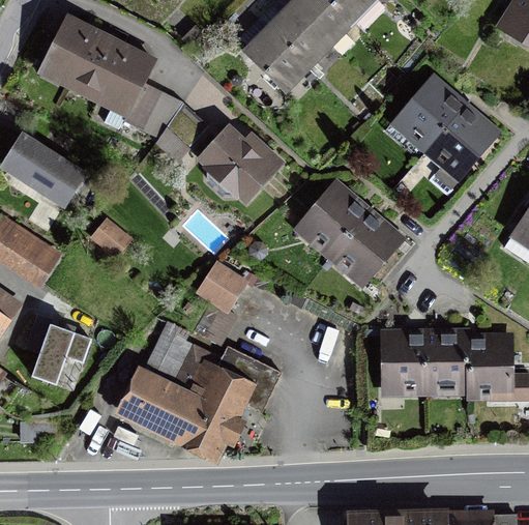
[(309,65),(331,39),(292,0),(290,0),(266,24),(309,65)]
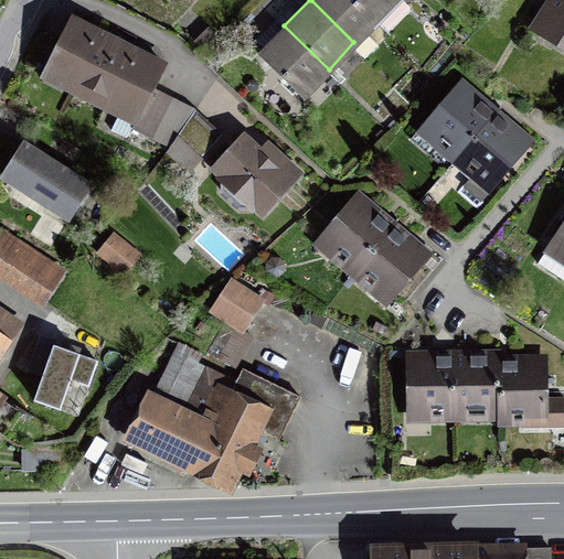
[(353,42),(379,18),(360,0),(311,0),(353,42)]
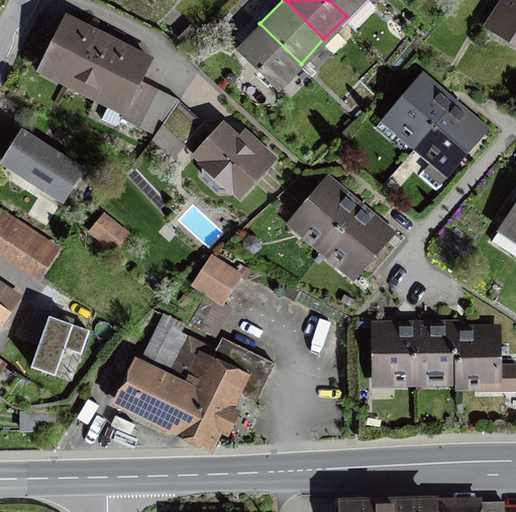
[(329,0),(346,16),(363,0),(329,0)]
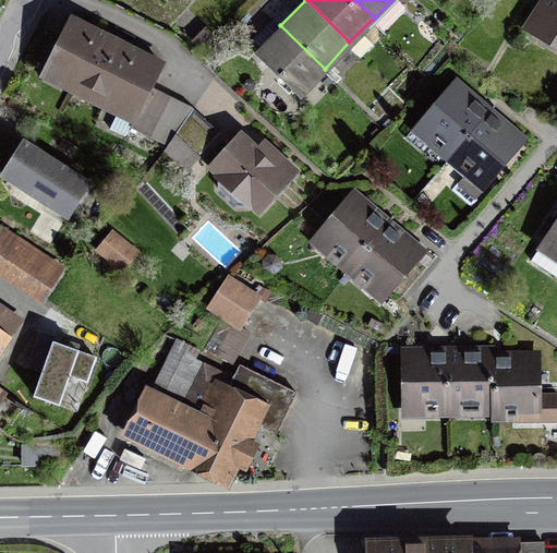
[(539,0),(521,28),(556,50),(556,0),(539,0)]
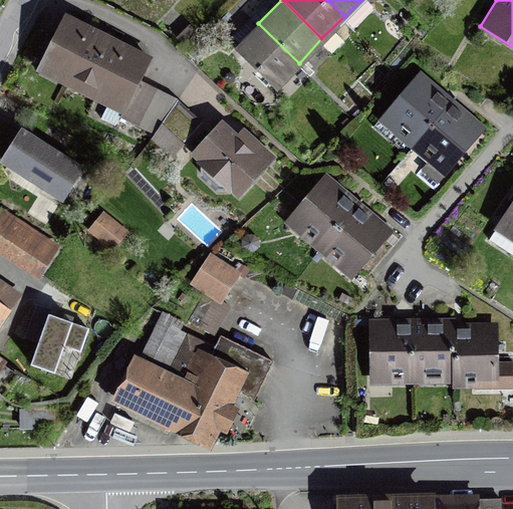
[(43,57),(71,71),(91,28),(64,14),(43,57)]
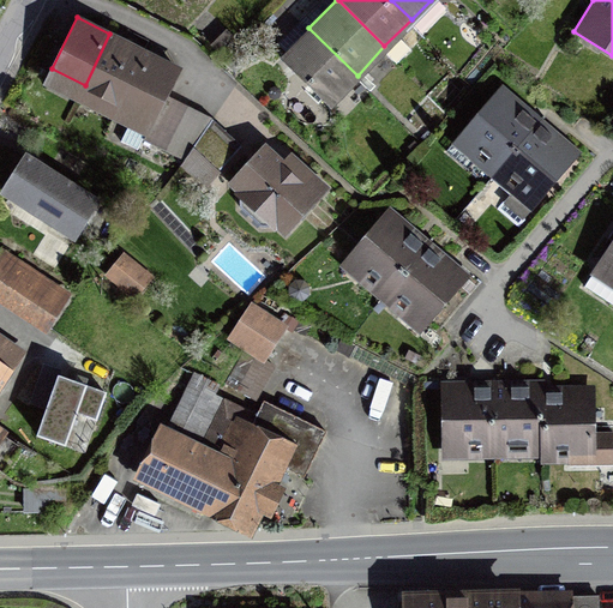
[(331,103),(358,76),(308,28),(281,55),(331,103)]
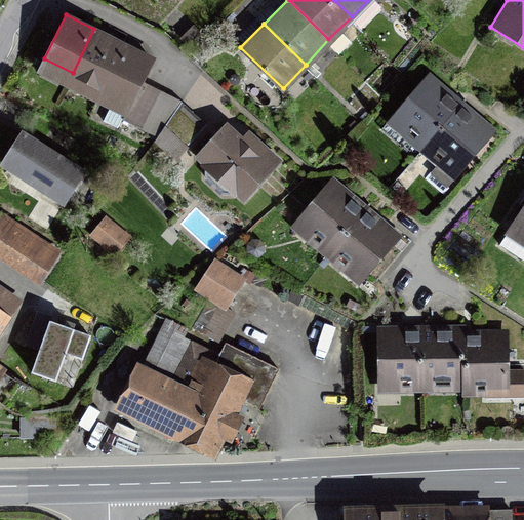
[(73,73),(103,86),(123,43),(93,29),(73,73)]
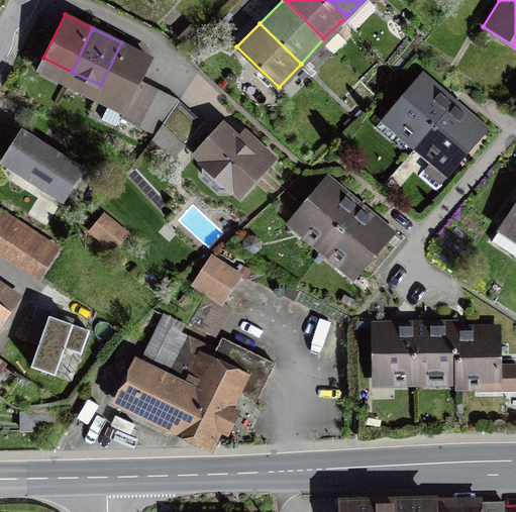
[(152,58),(121,42),(101,85),(114,91),(105,110),(123,118),(141,82),(152,58)]
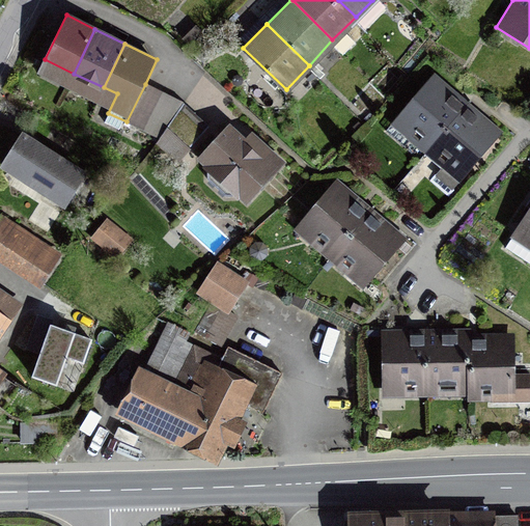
[(397,119),(428,146),(468,102),(437,75),(397,119)]
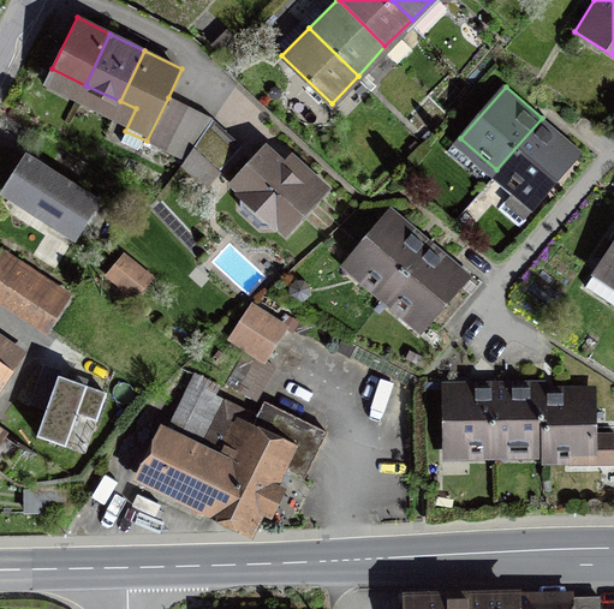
[(184,160),(214,115),(168,97),(147,141),(184,160)]
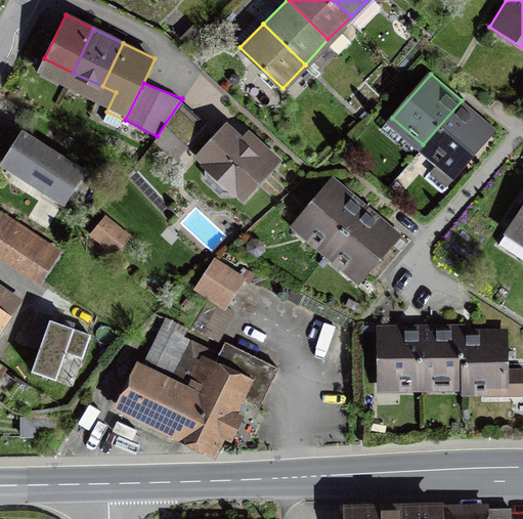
[(205,119),(182,98),(157,136),(179,152),(205,119)]
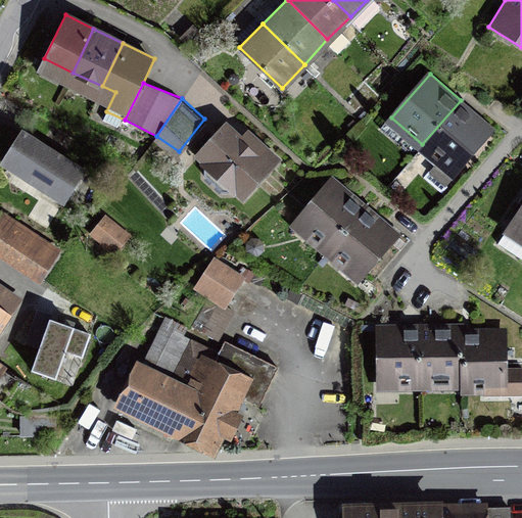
[(493,129),(461,100),(422,144),(455,173),(493,129)]
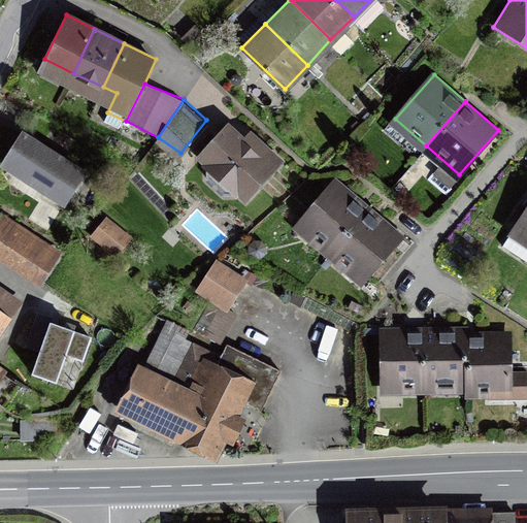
[(224,125),(194,158),(244,203),(282,162),(248,132),(240,139),(224,125)]
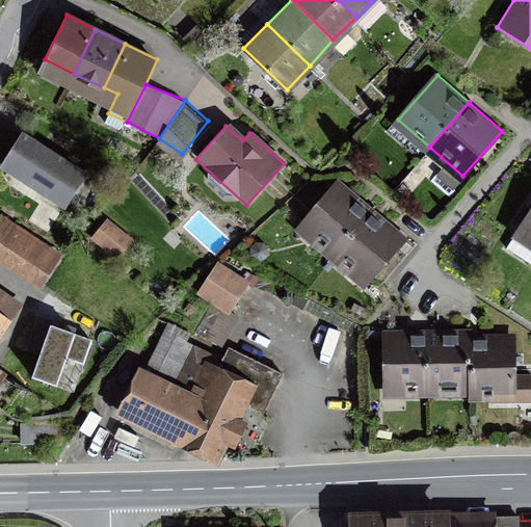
[(21,134),(0,168),(0,170),(63,211),(86,176),(21,134)]
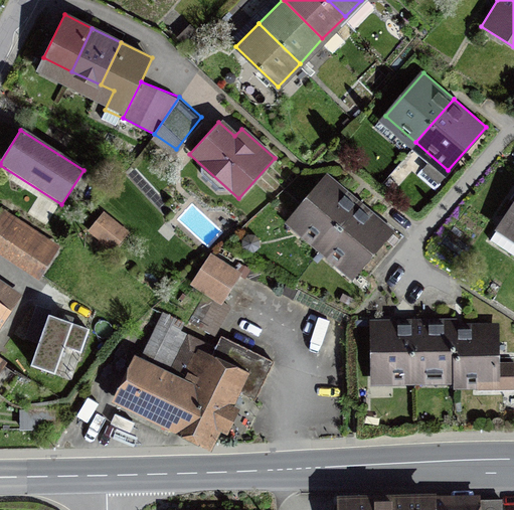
[(293,216),(322,241),(358,199),(328,174),(293,216)]
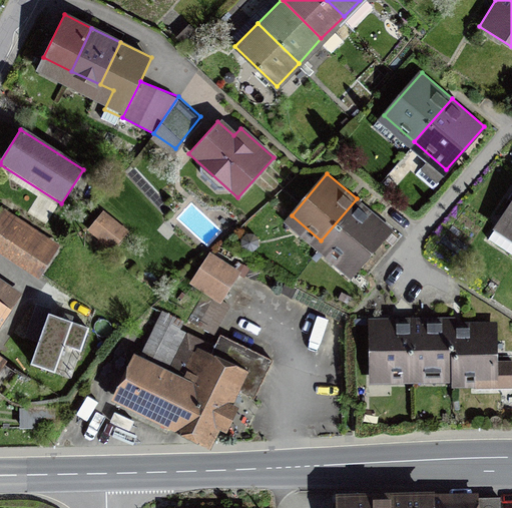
[(388,225),(357,198),(321,240),(353,268),(388,225)]
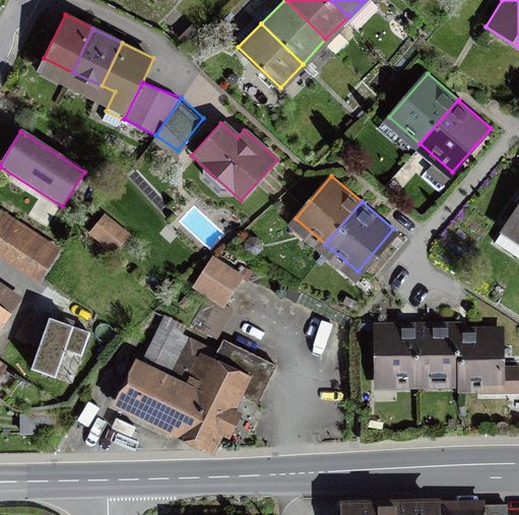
[(518,201),(496,237),(518,251),(518,201)]
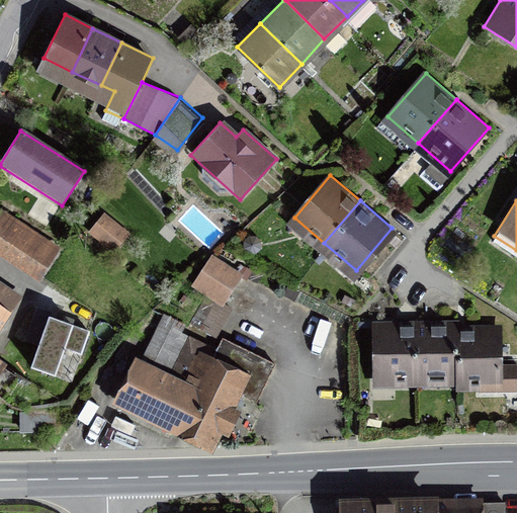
[(4,206),(0,212),(0,253),(38,279),(62,244),(4,206)]
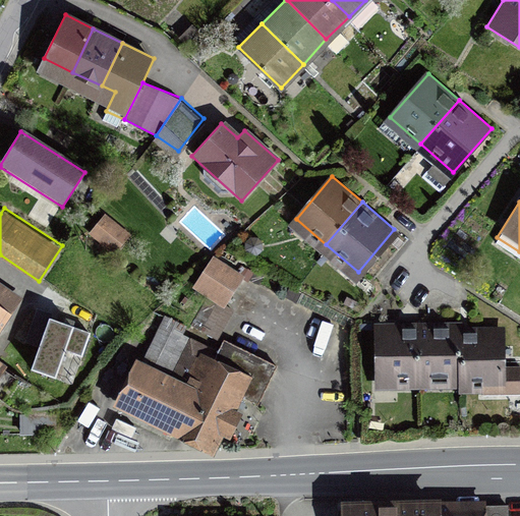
[(107,214),(91,233),(115,253),(131,234),(107,214)]
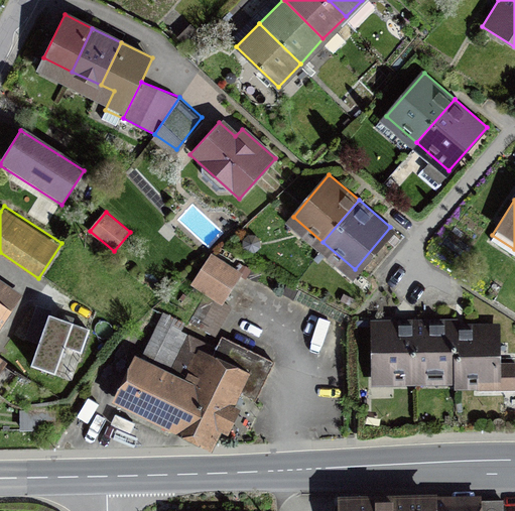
[(211,253),(195,279),(209,287),(223,295),(238,269),(211,253)]
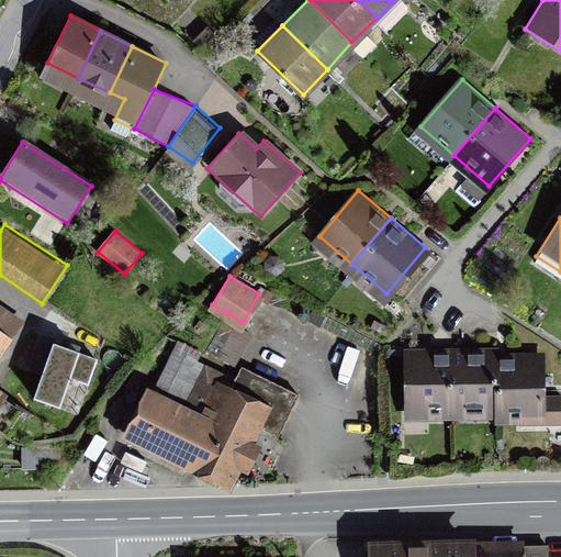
[(0,405),(9,393),(0,387),(0,355),(25,319),(0,301),(0,405)]
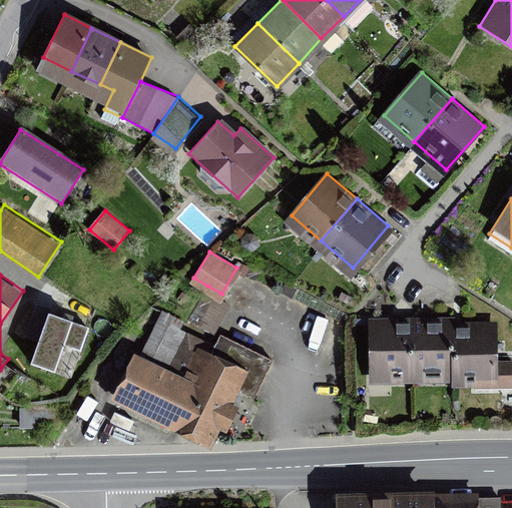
[(221,294),(207,286),(191,311),(212,323),(227,298),(221,294)]
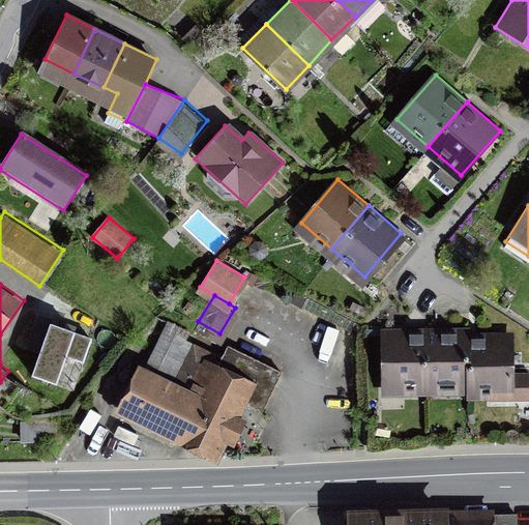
[(95,332),(50,317),(31,372),(56,380),(64,354),(85,361),(95,332)]
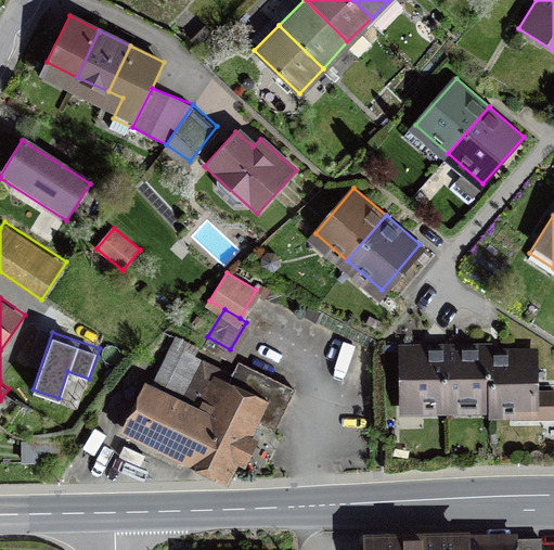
[(231,480),(259,423),(277,431),(297,388),(236,359),(230,372),(195,356),(198,347),(177,337),(153,386),(146,383),(125,425),(231,480)]
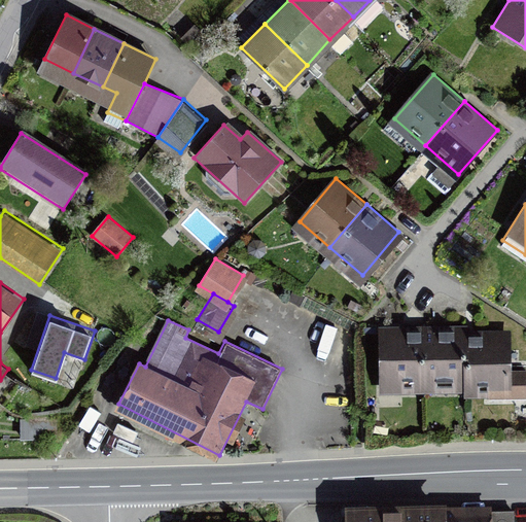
[(470,326),(425,327),(426,392),(470,392),(470,332),(470,326)]
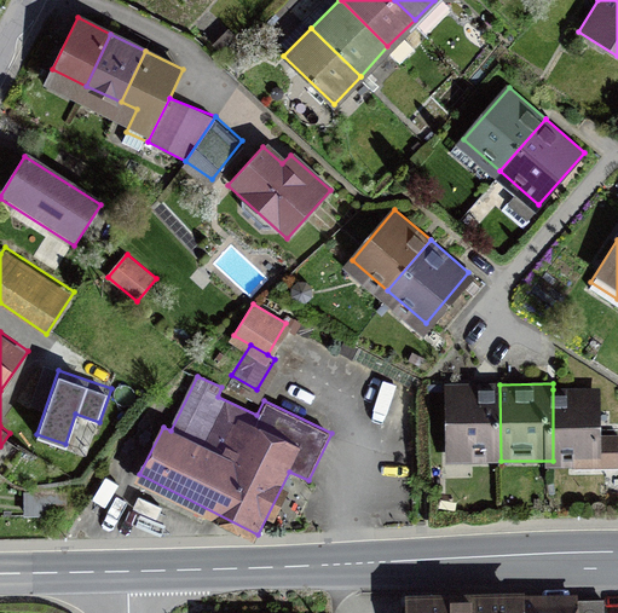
[(446,462),(501,461),(500,385),(446,385),(446,462)]
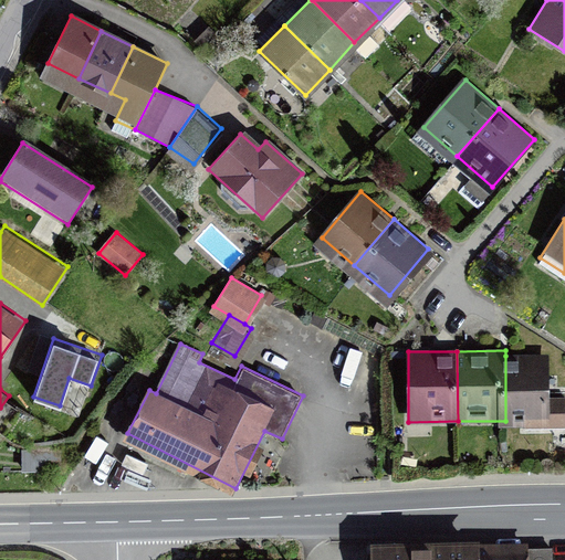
[(564,395),(548,397),(548,356),(505,356),(505,421),(505,429),(564,428),(564,395)]
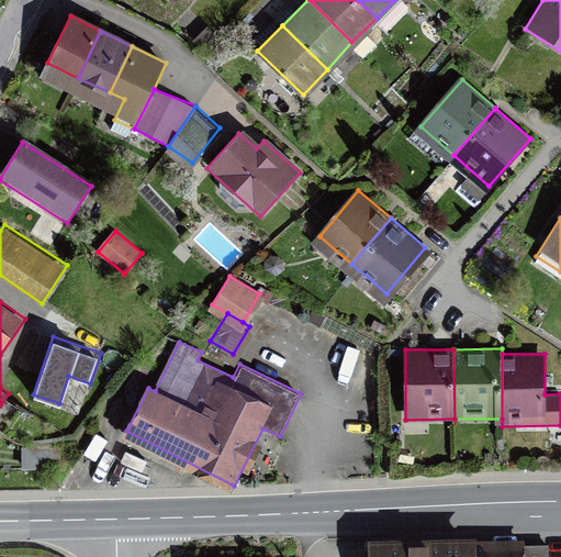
[(60,442),(26,443),(26,463),(60,463),(60,442)]
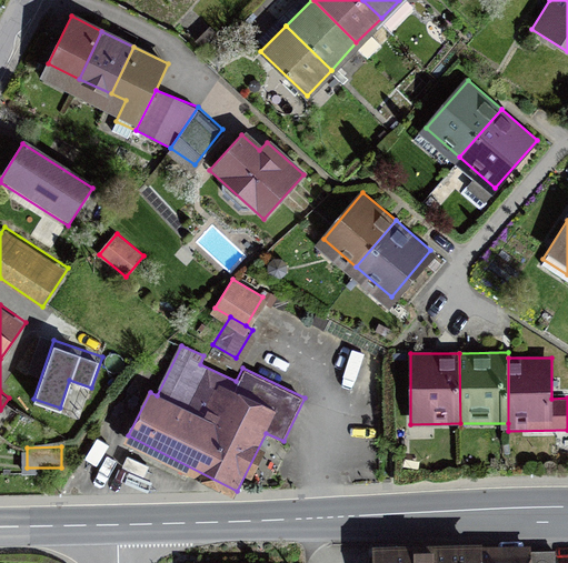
[(475,550),(371,553),(371,562),(530,562),(531,555),(530,549),(475,550)]
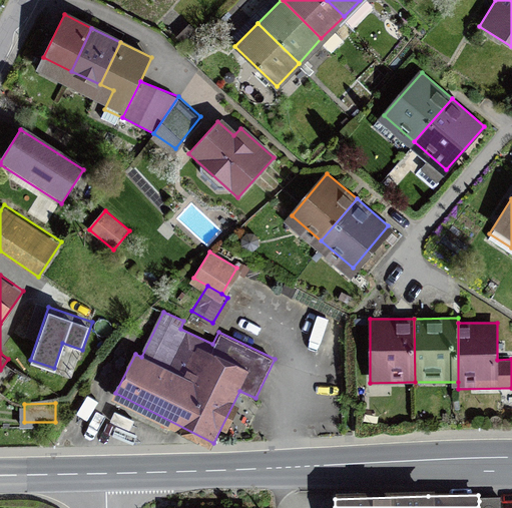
All buildings are outlined.
